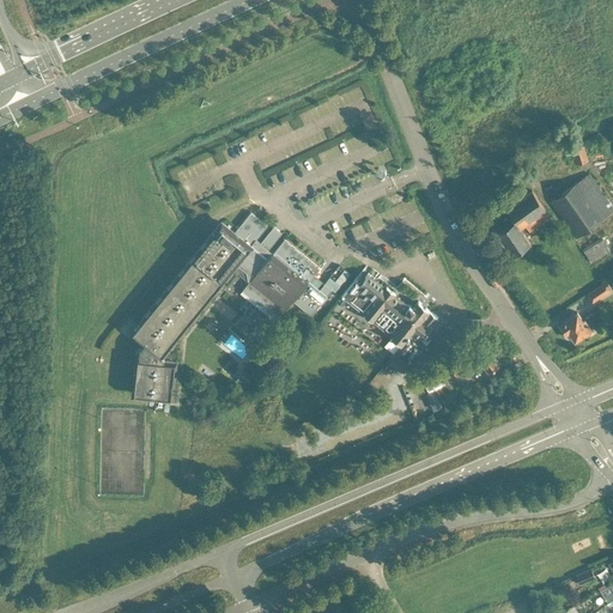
[(592,159),(608,156),(605,138),(588,140),(592,159)]
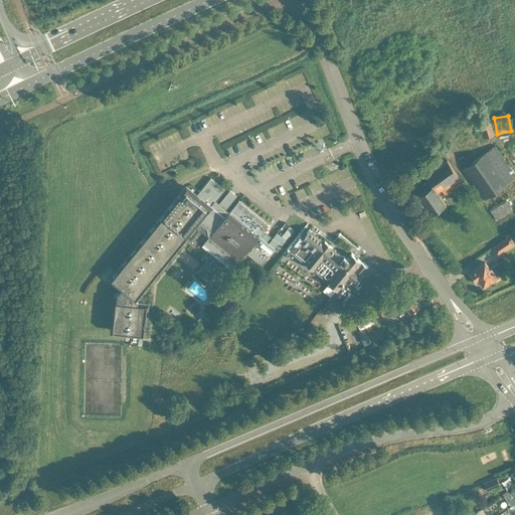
[(494,136),(490,123),(481,126),(485,139),(494,136)]
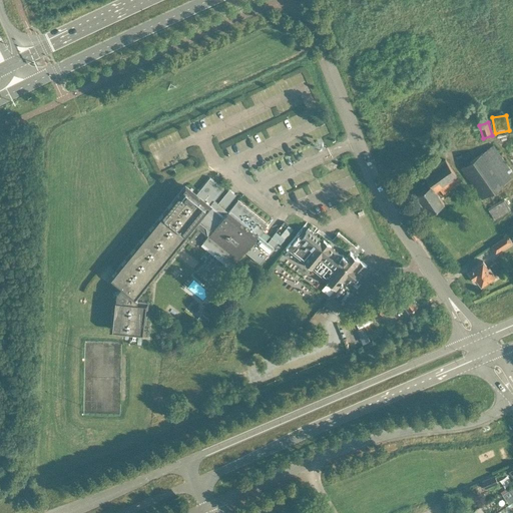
[(512,176),(512,172),(493,145),(462,168),(483,198),(512,176)]
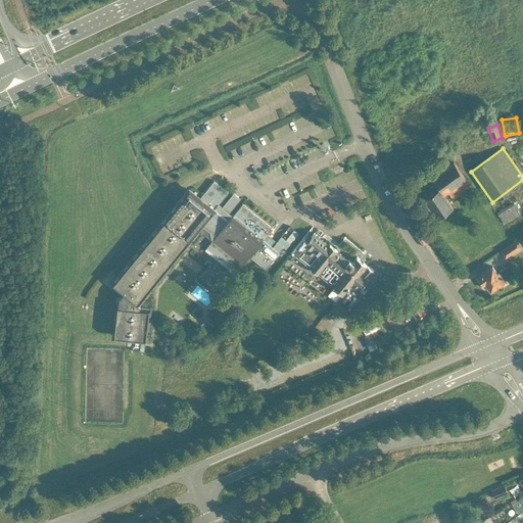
[(470,185),(454,162),(431,178),(439,189),(424,200),(437,219),(453,208),(443,195),(447,192),(452,197),(470,185)]
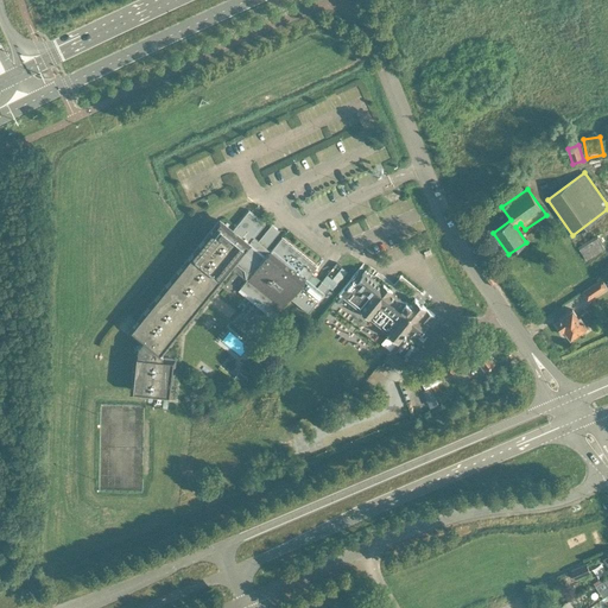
[(314,292),(303,284),(312,272),(317,266),(282,238),(271,251),(266,247),(280,230),(272,223),(259,240),(254,236),(266,223),(249,210),(233,230),(221,221),(132,329),(144,340),(139,346),(138,355),(137,355),(133,391),(149,392),(170,394),(173,359),(163,358),(163,354),(160,352),(234,261),(245,270),(246,278),(248,279),(241,287),(276,316),(291,298),(309,312),(330,286),(322,280),(314,292)]
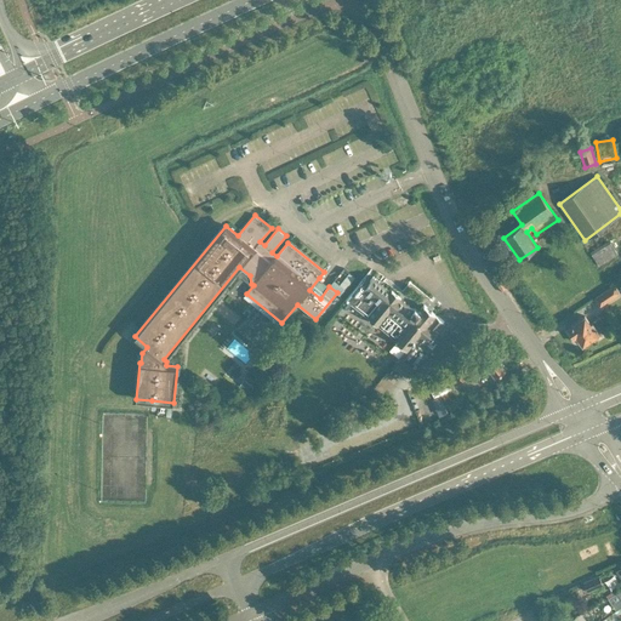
[(598,265),(617,252),(610,241),(592,254),(598,265)]
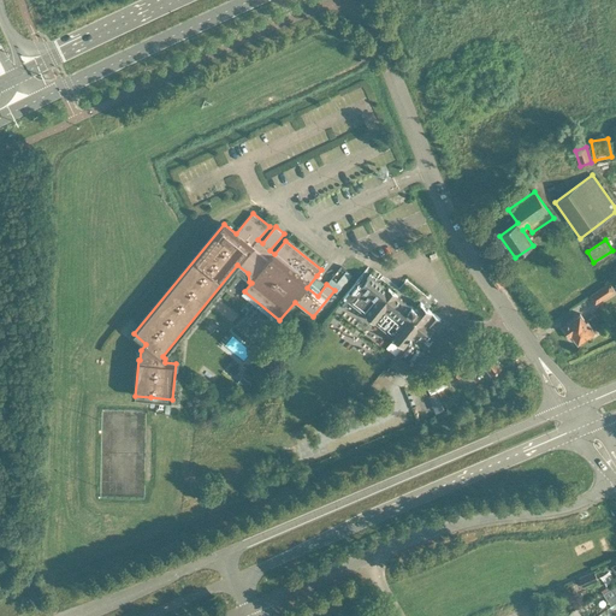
[(342,295),(355,276),(343,267),(330,288),(342,295)]
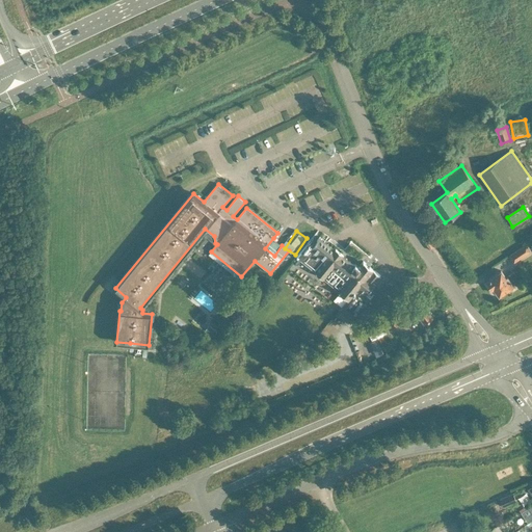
[(310,240),(296,257),(316,272),(315,272),(322,278),(323,277),(339,291),(348,299),(341,308),(354,318),(370,298),(366,294),(375,283),(374,283),(380,275),(375,271),(372,269),(372,268),(363,261),(358,266),(355,264),(354,265),(342,255),(343,254),(336,247),(335,248),(320,236),(317,240),(313,237),(310,240)]
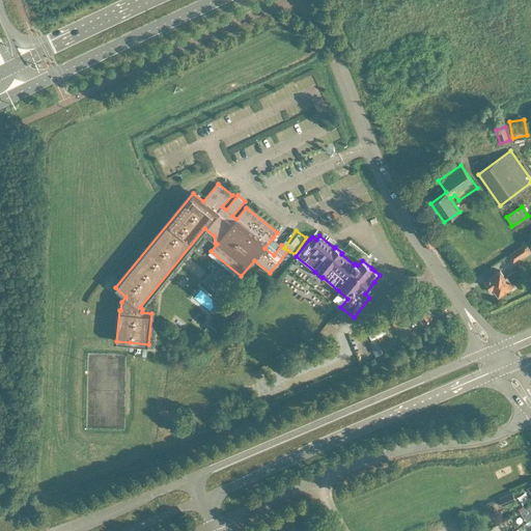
[(513,263),(530,251),(526,245),(508,256),(513,263)]
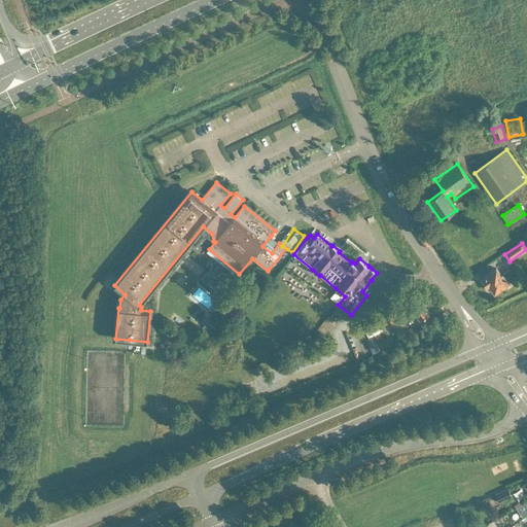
[(494,293),(508,283),(507,280),(513,276),(508,271),(501,276),(496,269),(482,278),(483,279),(482,282),(484,285),(487,285),(487,286),(489,285),(494,293)]
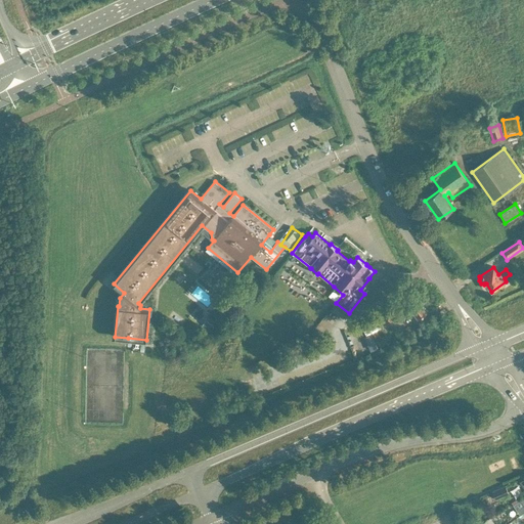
[(421,306),(422,305),(416,296),(395,310),(394,309),(382,316),(384,320),(387,318),(390,322),(405,312),(407,315),(412,312),(419,320),(427,314),(421,306)]
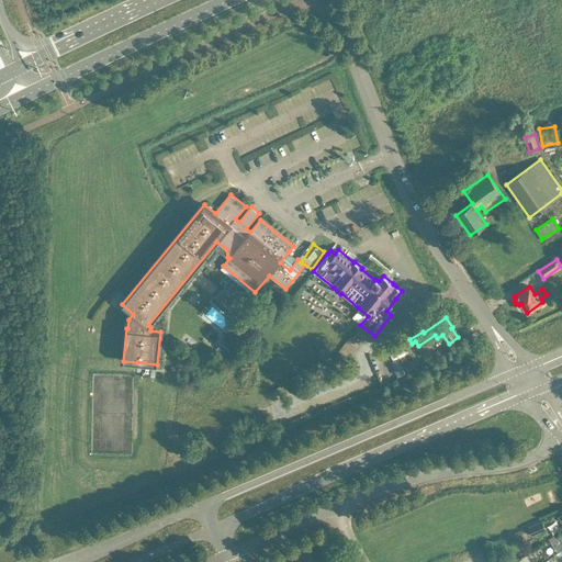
[(420,368),(405,339),(388,349),(393,361),(400,358),(408,374),(420,368)]
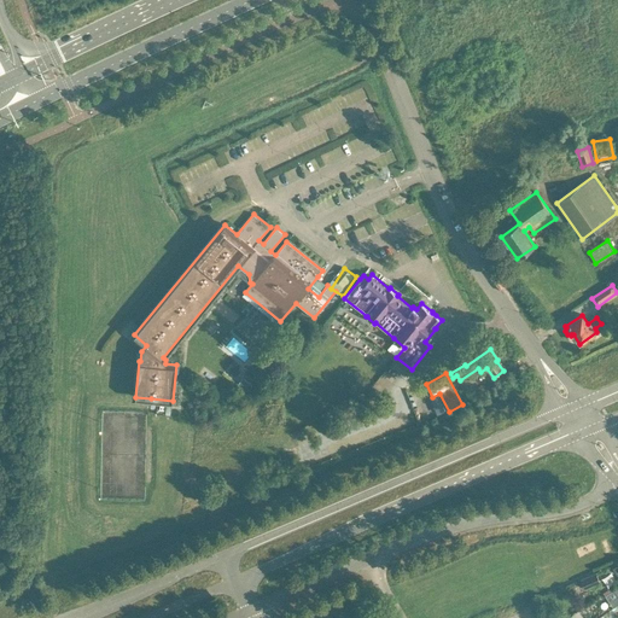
[(242,380),(238,384),(246,392),(252,385),(245,380),(244,382),(242,380)]
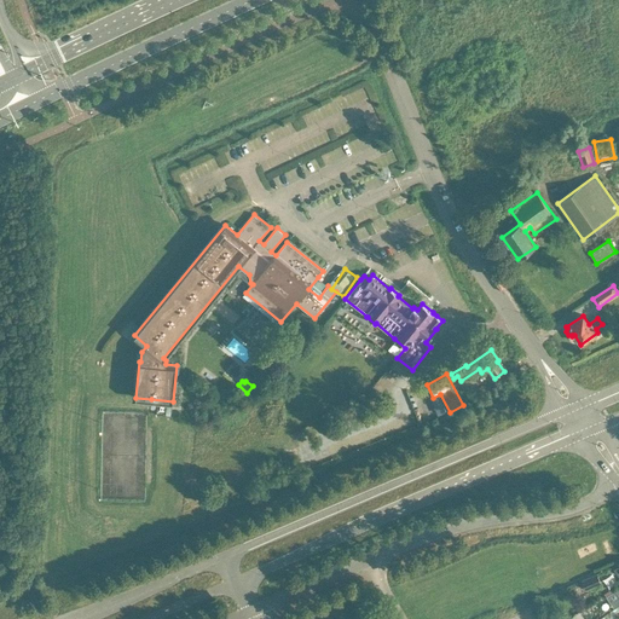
[(585,589),(601,582),(597,572),(582,579),(585,589)]
